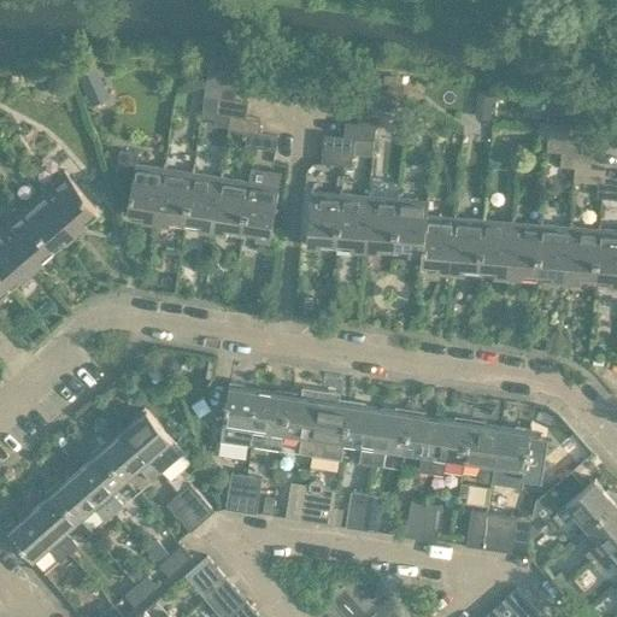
[(184,47),(180,53),(183,60),(189,60),(194,54),(192,48),(184,47)]
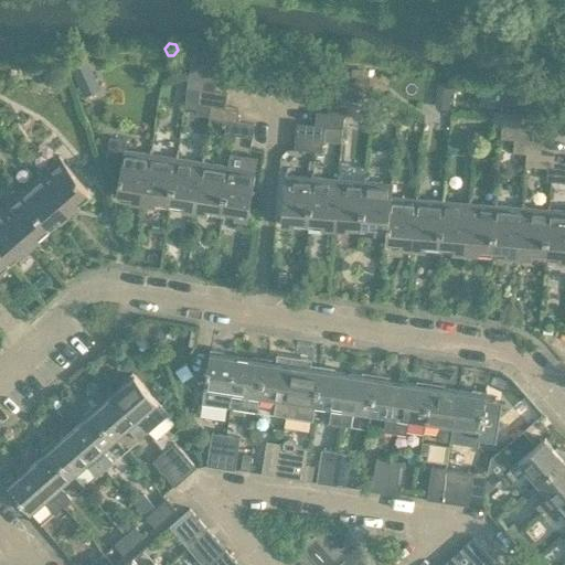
[(98,85),(87,61),(71,67),(82,92),(98,85)]
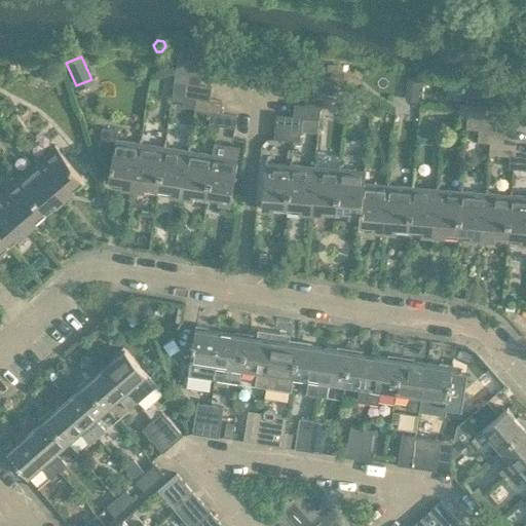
[(202,74),(204,62),(178,58),(176,70),(202,74)]
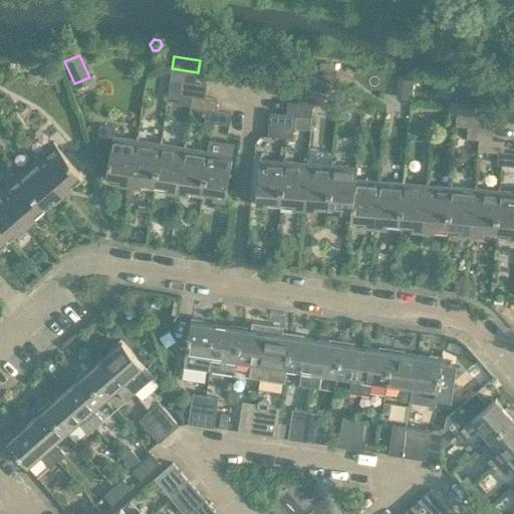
[(43,60),(41,74),(55,77),(58,63),(43,60)]
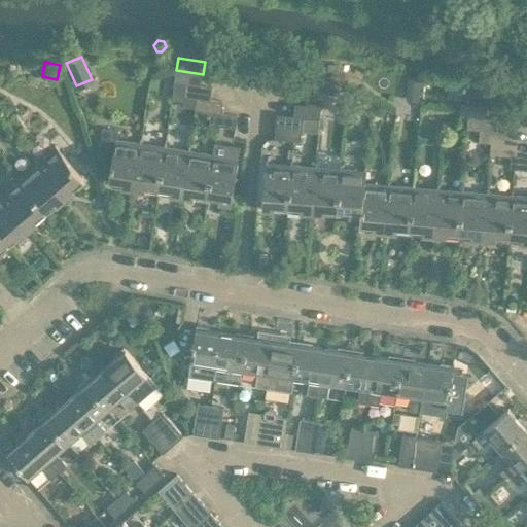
[(201,85),(203,74),(176,70),(174,82),(186,84),(201,85)]
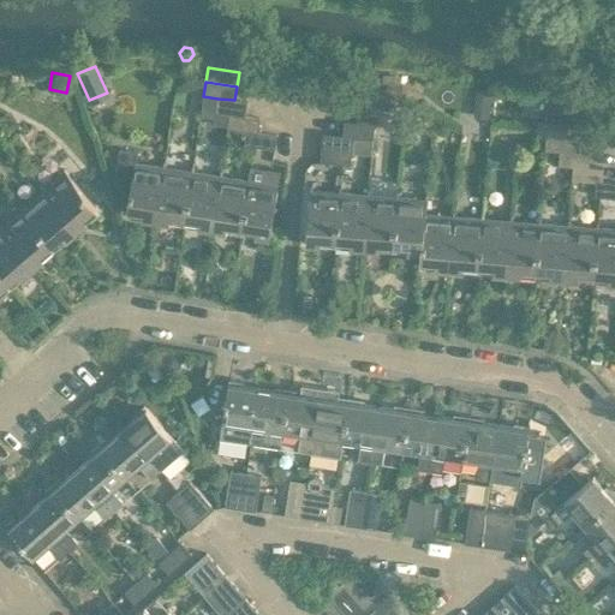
[(401,100),(402,84),(371,82),(370,96),(395,99),(401,100)]
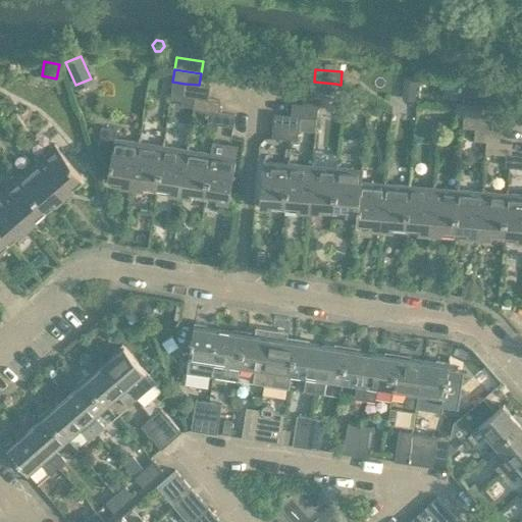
[(415,87),(415,74),(404,74),(403,87),(415,87)]
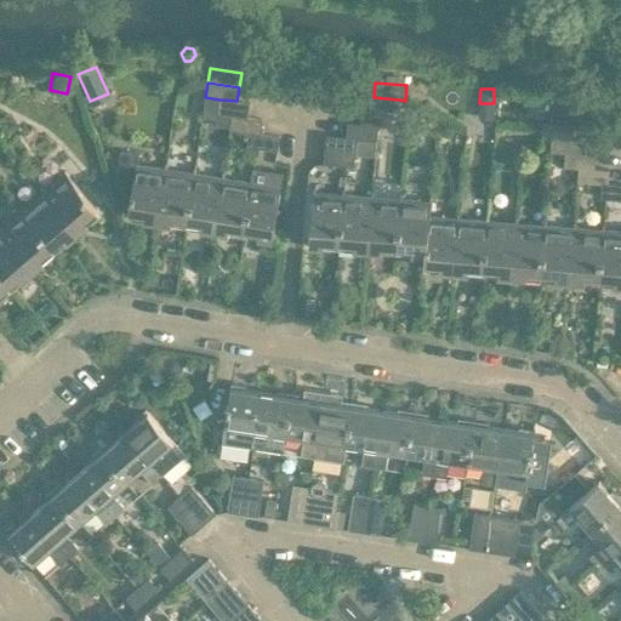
[(399,100),(374,97),(369,96),(368,112),(391,113),(398,114),(399,100)]
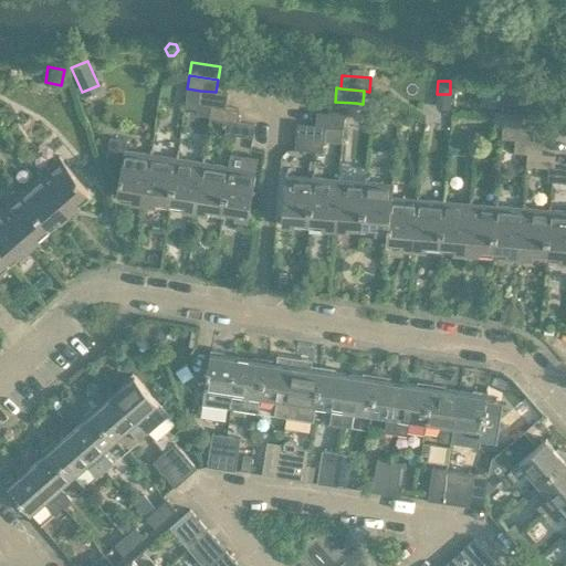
[(228,94),(216,92),(200,91),(198,102),(212,104),(226,106),(228,94)]
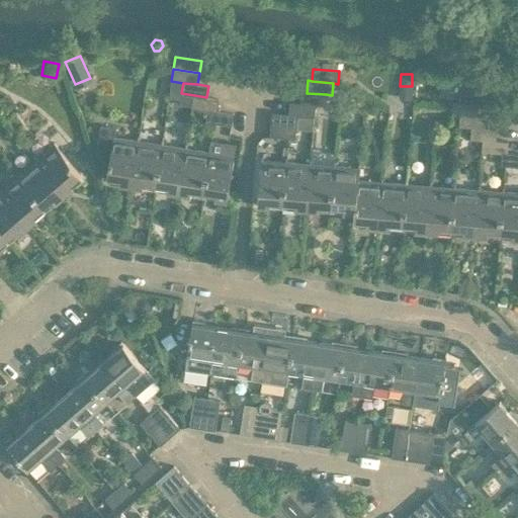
[(326,94),(307,93),(300,92),(299,103),(315,105),(325,106),(326,94)]
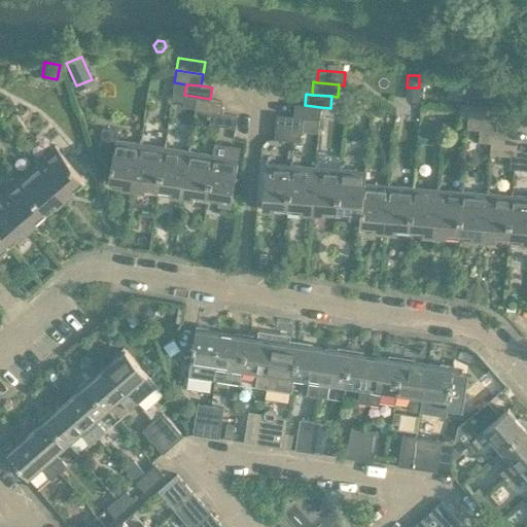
[(223,101),(210,99),(198,97),(196,109),(212,112),(221,113),(223,101)]
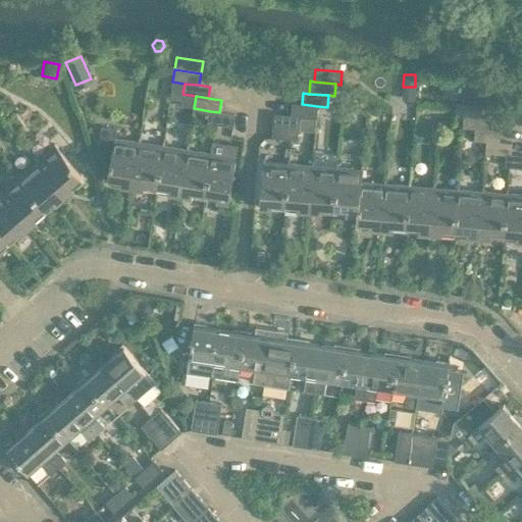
[(480,117),(481,105),(456,102),(455,114),(464,115),(480,117)]
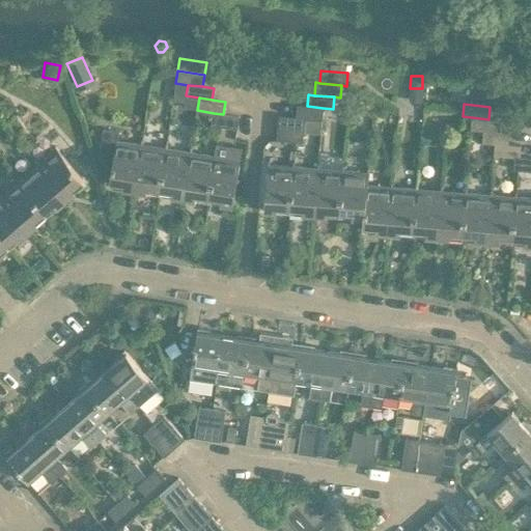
[(323,108),(307,106),(298,105),(297,117),(304,118),(322,119),(323,108)]
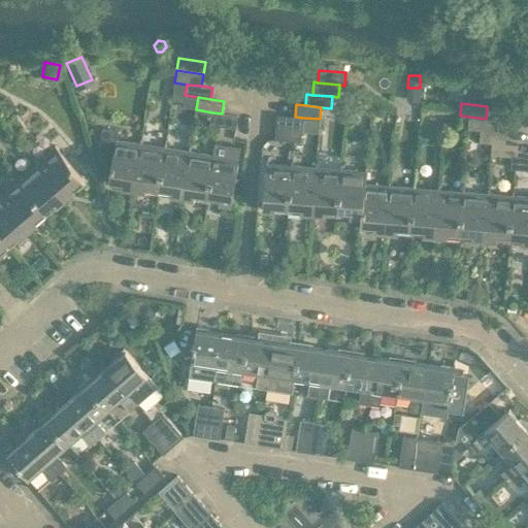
[(237,117),(222,113),(212,112),(210,124),(236,128),(237,117)]
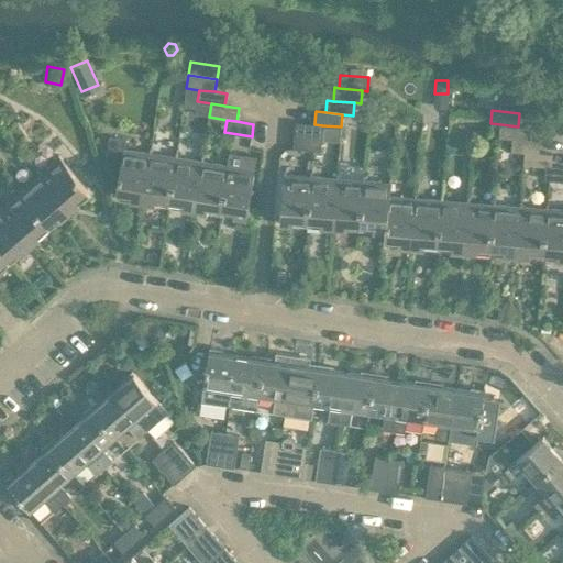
[(322,125),(315,124),(296,123),(295,135),(321,139),(322,125)]
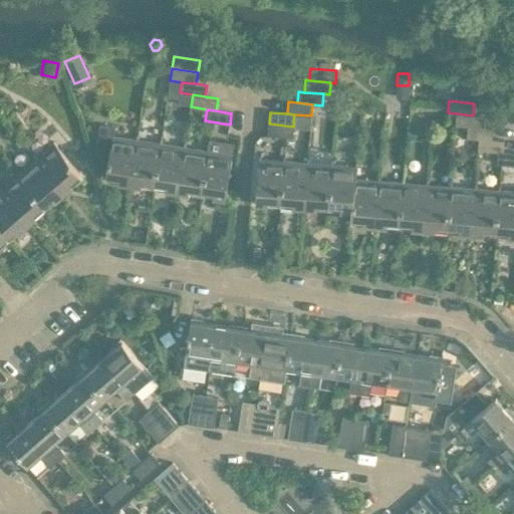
[(482,116),(473,115),(457,113),(456,124),(468,125),(481,127),(482,116)]
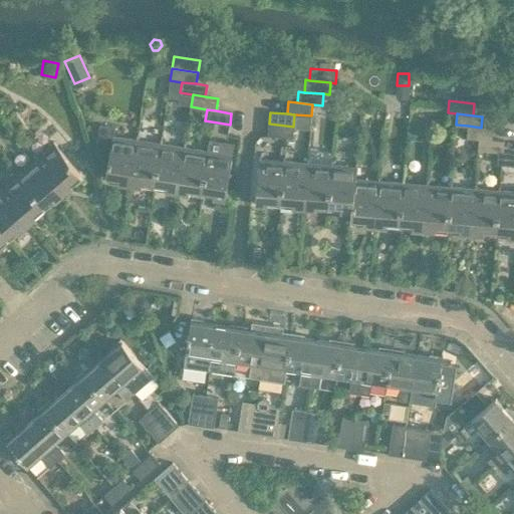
[(113,136),(115,125),(99,123),(96,147),(110,149),(106,178),(131,182),(138,140),(113,136)]
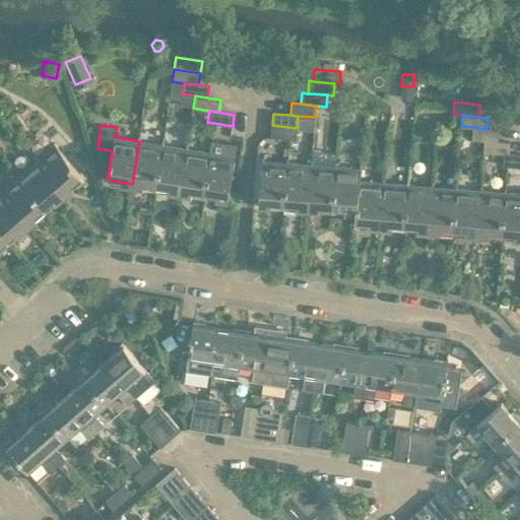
[(296,139),(297,128),(272,125),(271,137),(296,139)]
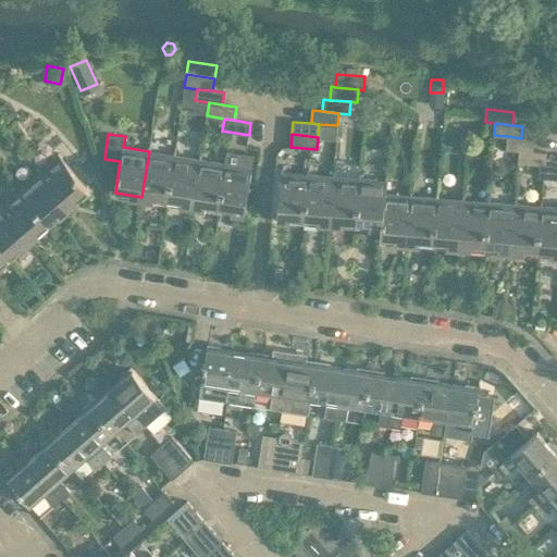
[(533,139),(521,138),(507,136),(506,148),(519,150),(532,150),(533,139)]
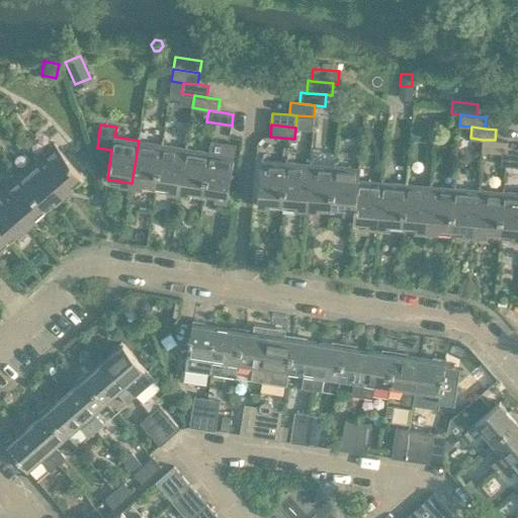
[(510,142),(495,140),(483,140),(482,151),(501,153),(508,153),(510,142)]
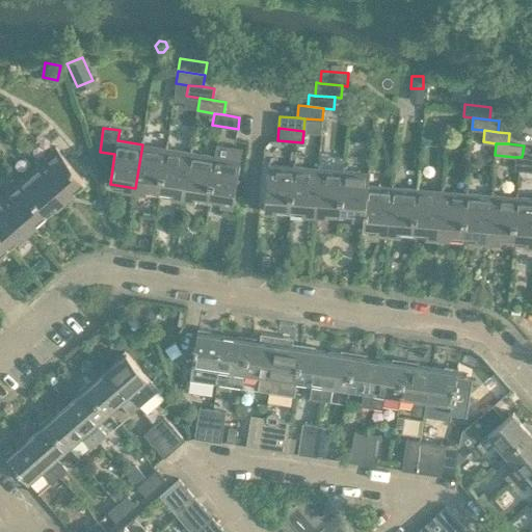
[(160,191),(166,149),(142,144),(135,188),(160,191)]
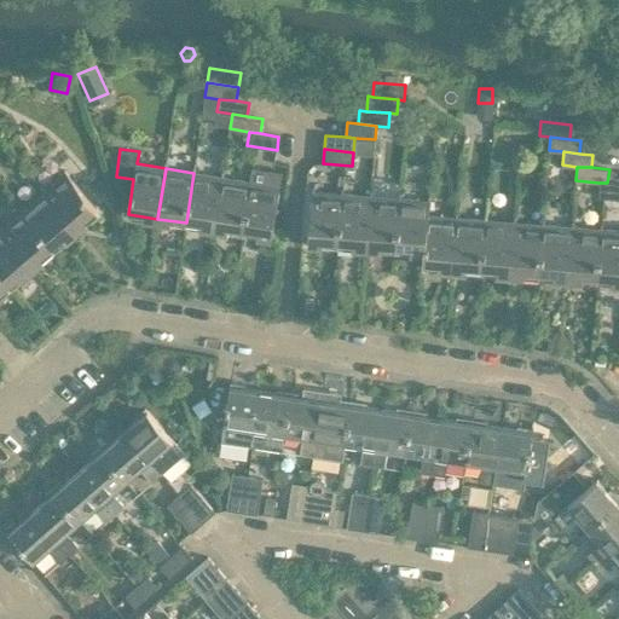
[(77,231),(99,212),(65,172),(44,191),(77,231)]
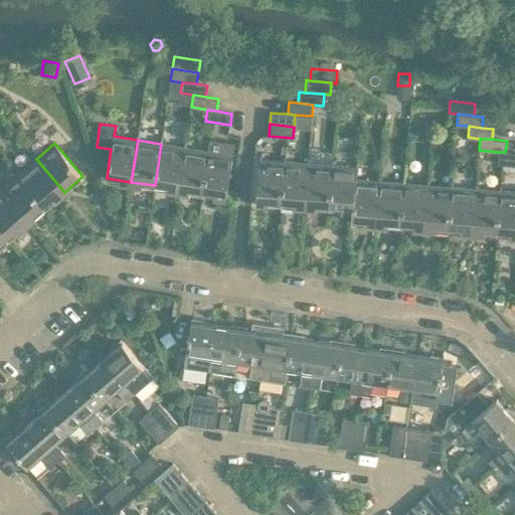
[(179,189),(185,147),(161,144),(155,185),(179,189)]
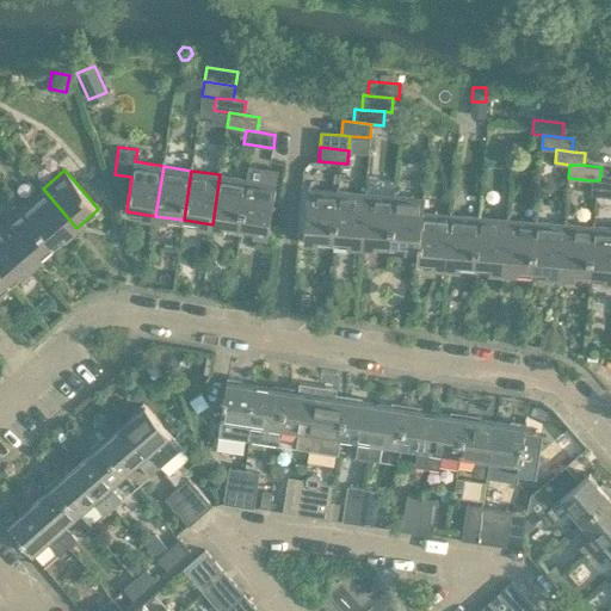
[(240,229),(248,179),(220,174),(213,224),(240,229)]
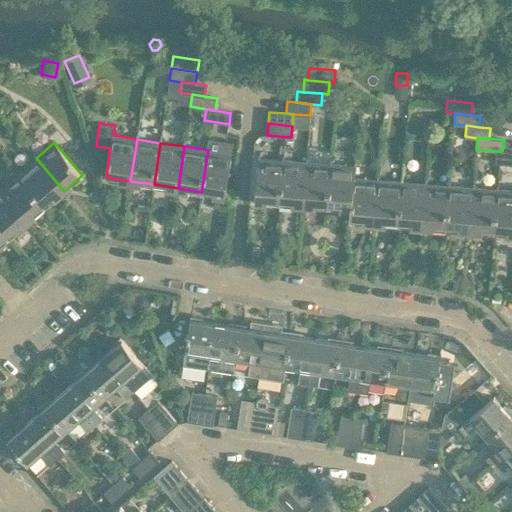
[(224,195),(230,153),(208,150),(201,192),(224,195)]
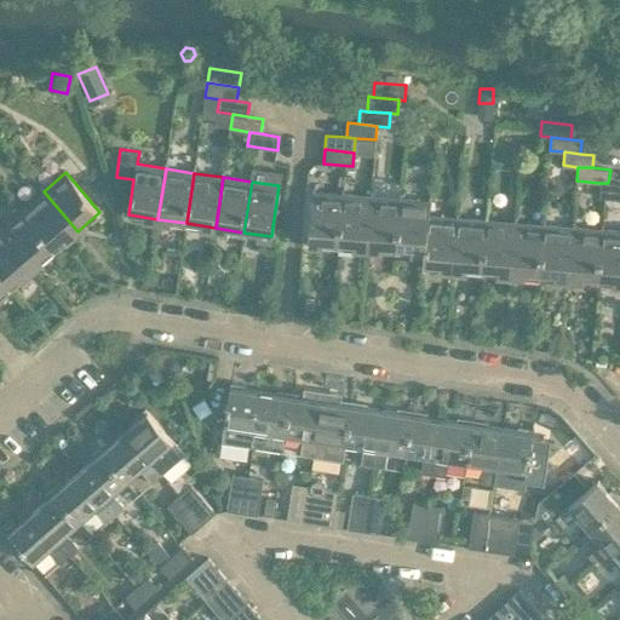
[(619,199),(619,184),(608,183),(600,183),(598,196),(619,199)]
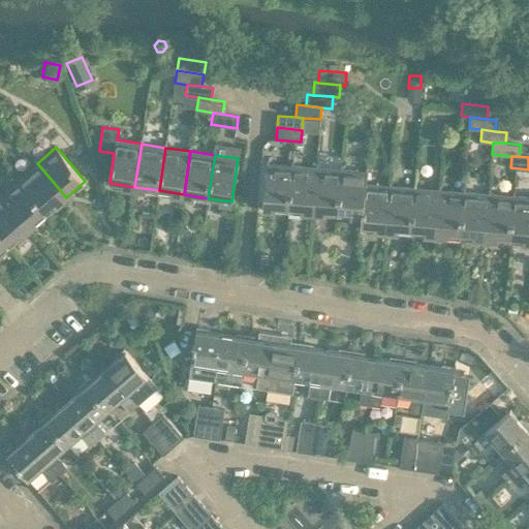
[(48,213),(66,197),(37,163),(19,180),(48,213)]
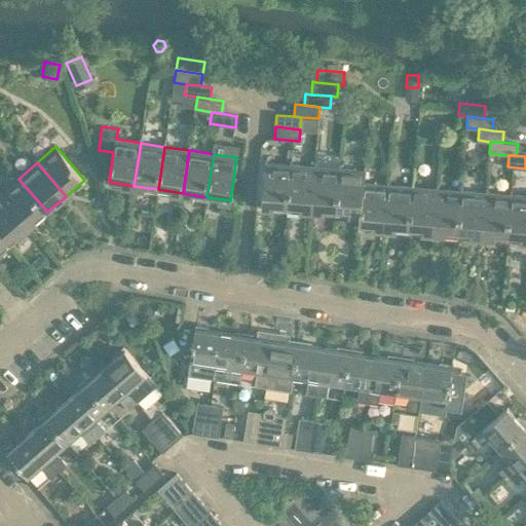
[(288,208),(291,165),(266,163),(262,205),(288,208)]
